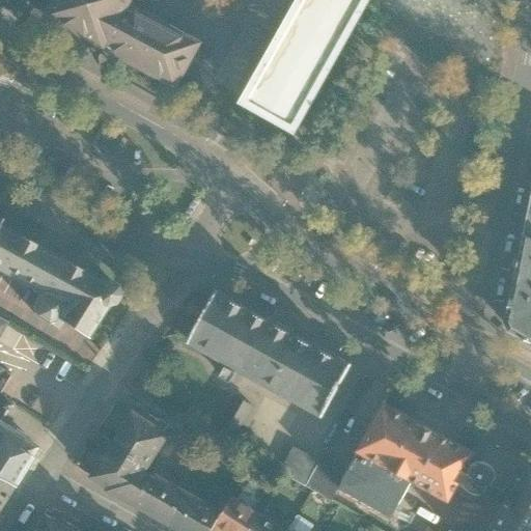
[(174,91),(202,43),(130,2),(131,0),(42,0),(33,16),(174,91)]
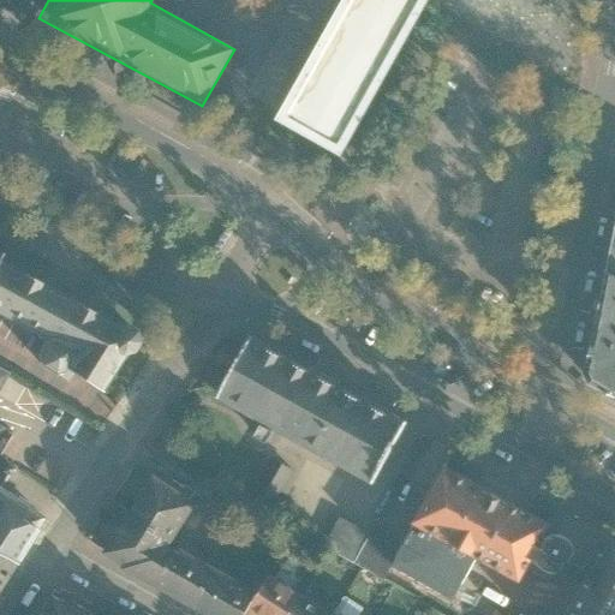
[(425,0),(348,0),(285,114),(345,147),(425,0)]
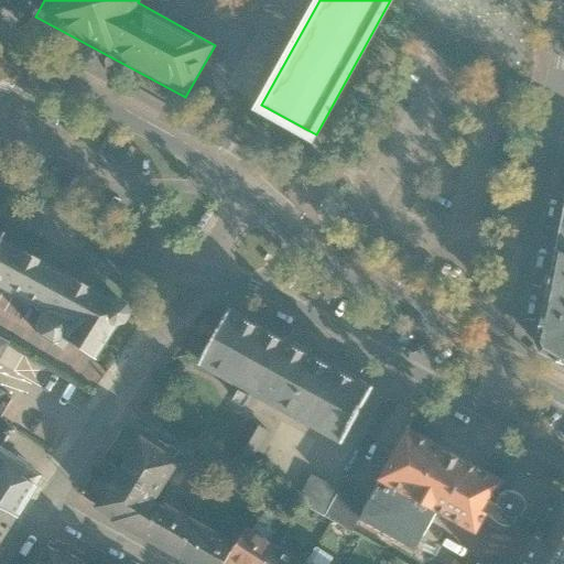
[(563,208),(563,209),(554,249),(563,253),(563,208)]
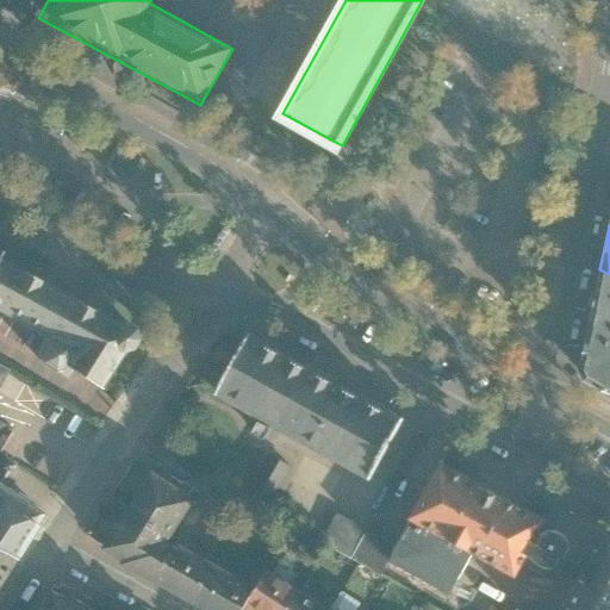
[(0,260),(0,315),(31,331),(50,343),(42,358),(44,367),(60,375),(68,373),(69,371),(105,392),(129,356),(132,356),(136,354),(138,353),(141,350),(143,347),(144,343),(144,341),(144,337),(143,334),(141,331),(137,329),(134,328),(129,327),(125,328),(0,260)]
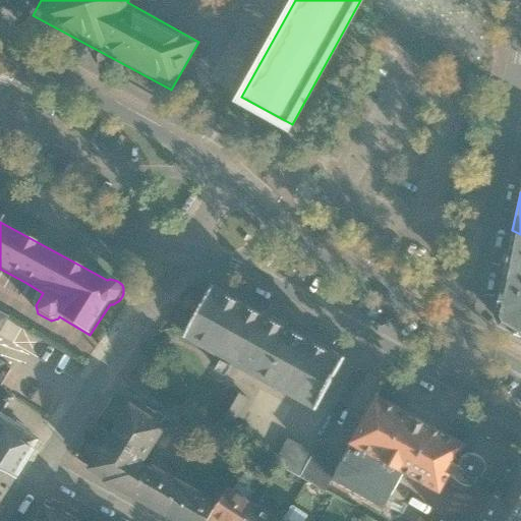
[(520,336),(520,234),(512,230),(496,316),(500,325),(520,336)]
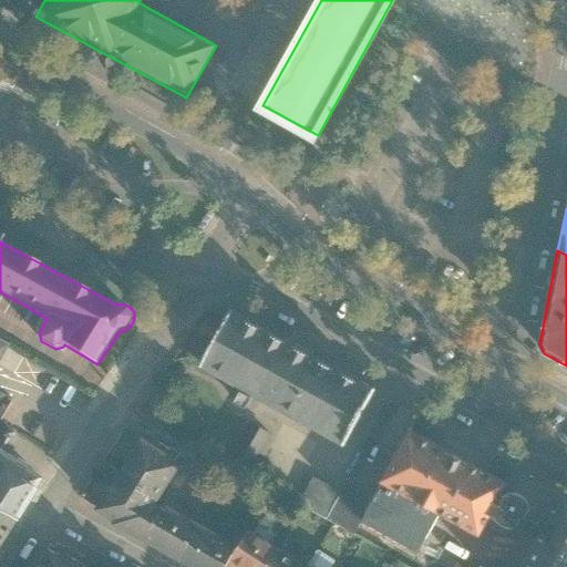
[(374,388),(233,310),(199,371),(341,449),(374,388)]
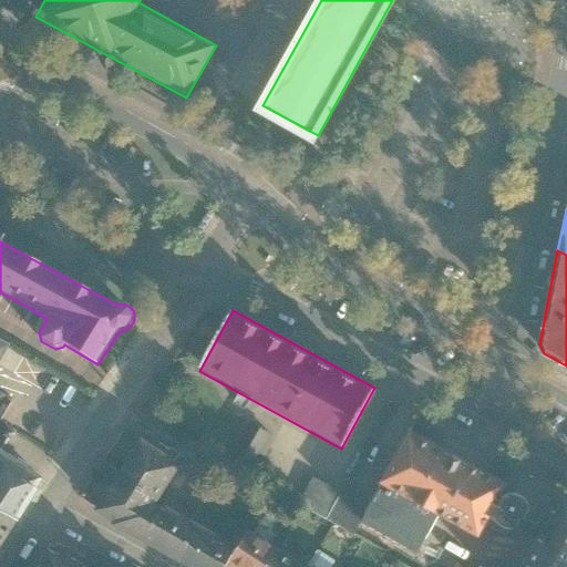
[(250,466),(268,434),(250,424),(232,456),(250,466)]
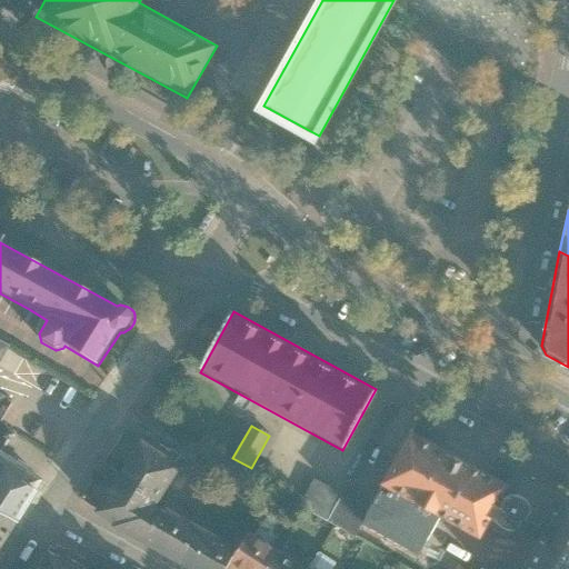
[(511,486),(413,432),(359,529),(417,559),(438,522),(478,545),(511,486)]
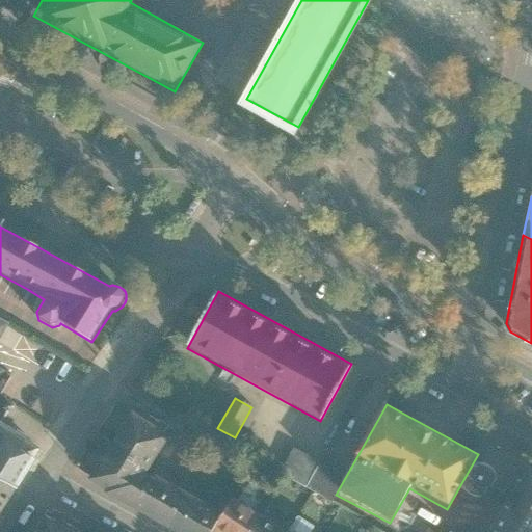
[(130,411),(109,443),(150,466),(169,435),(130,411)]
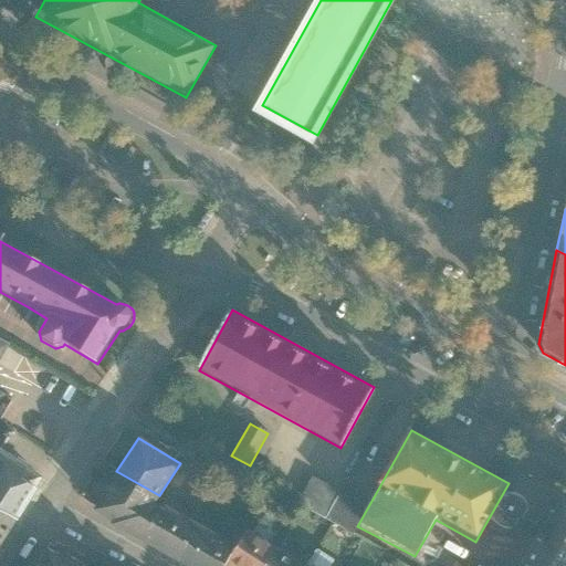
[(0,517),(14,526),(42,479),(0,450),(0,517)]
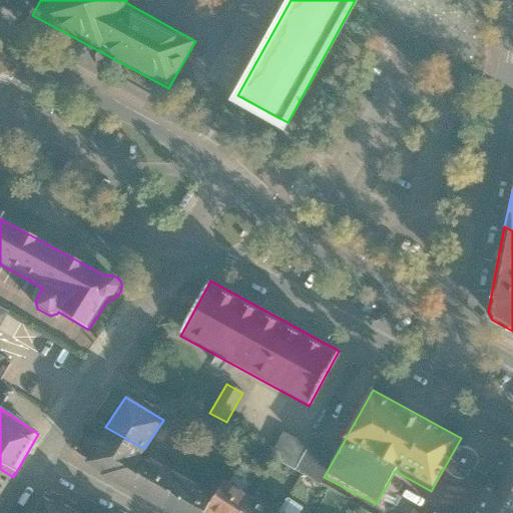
[(86,457),(125,480),(137,461),(144,449),(105,427),(86,457)]
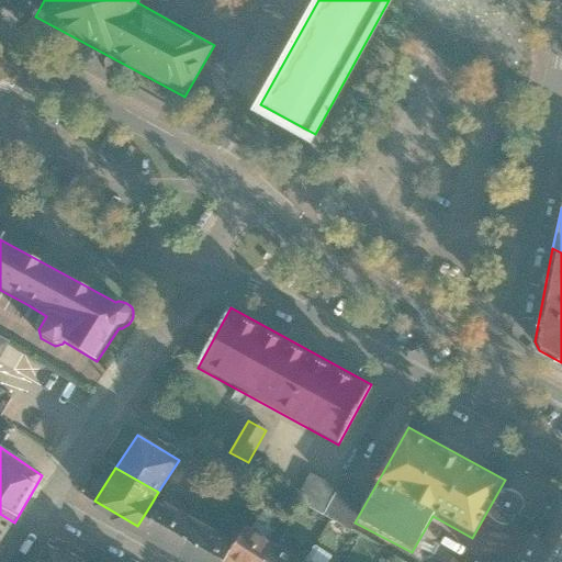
[(322,517),(337,489),(310,473),(294,501),(322,517)]
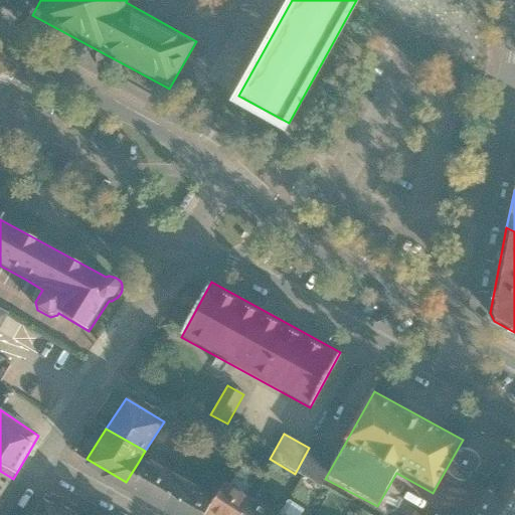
[(514,514),(514,449),(511,447),(473,514),(514,514)]
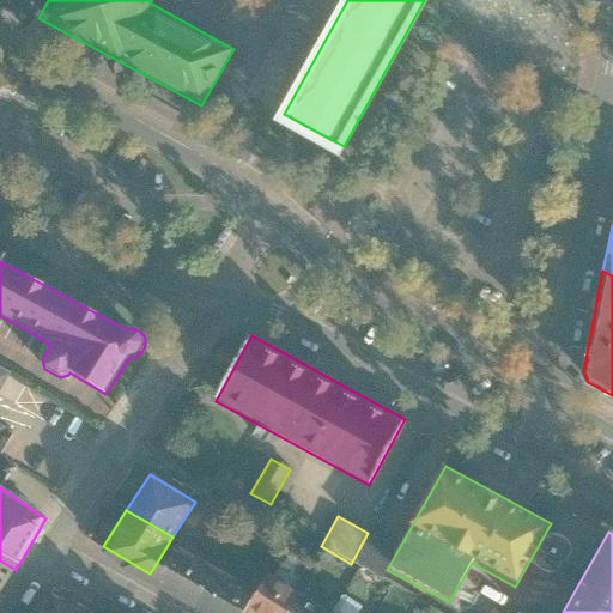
[(396,550),(368,533),(351,564),(380,580),(396,550)]
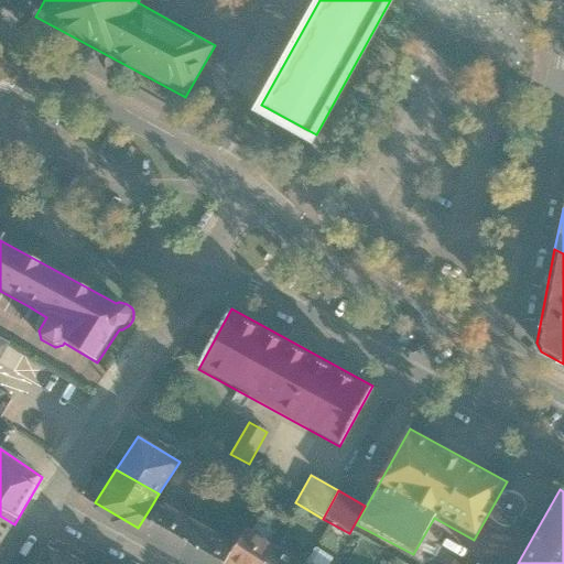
[(180,552),(199,521),(164,501),(159,511),(151,507),(138,528),(180,552)]
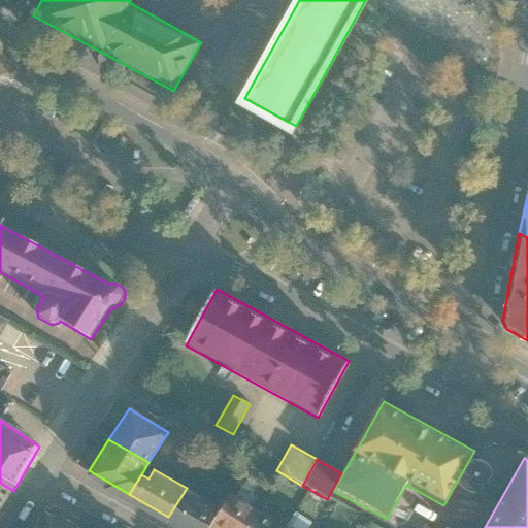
[(210,527),(211,527),(224,507),(187,488),(168,517),(188,527),(210,527)]
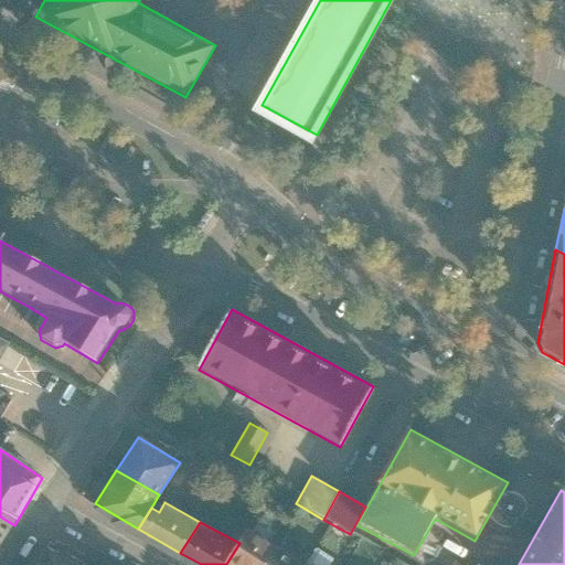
[(228,564),(267,564),(279,545),(251,528),(240,543),(226,564),(228,564)]
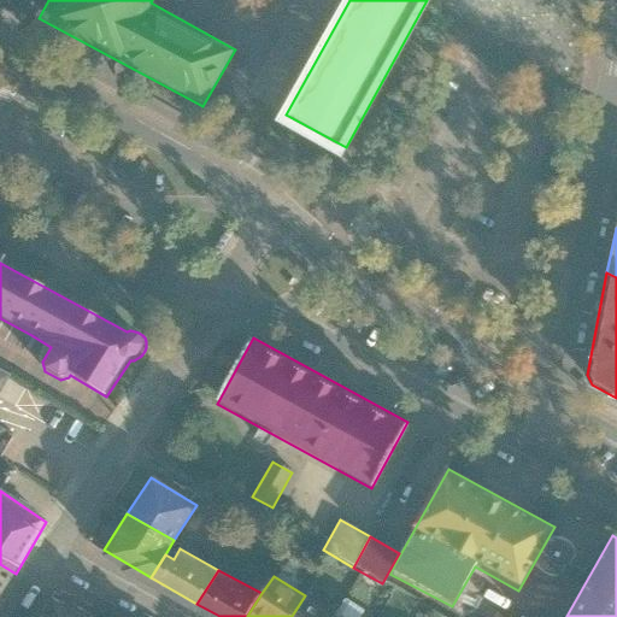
[(333,616),(335,613),(305,595),(292,616),(333,616)]
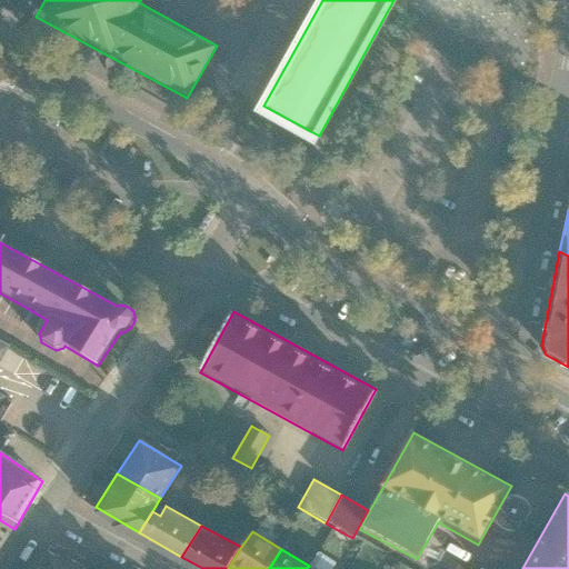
[(62,568),(51,562),(41,557),(33,568),(62,568)]
